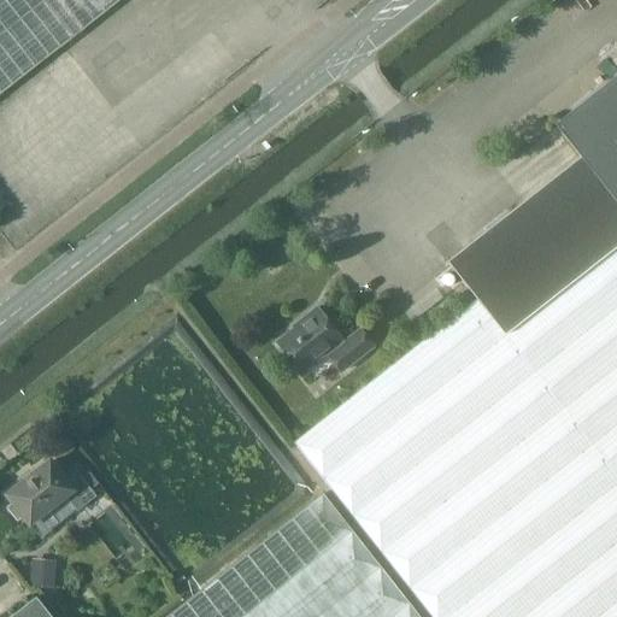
[(0,0),(0,94),(119,0),(0,0)]
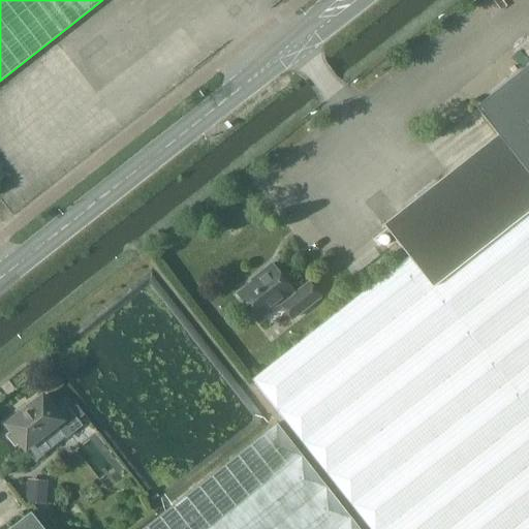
[(382,225),(407,257),(432,288),(528,211),(528,64),(474,107),(496,135),(382,225)]
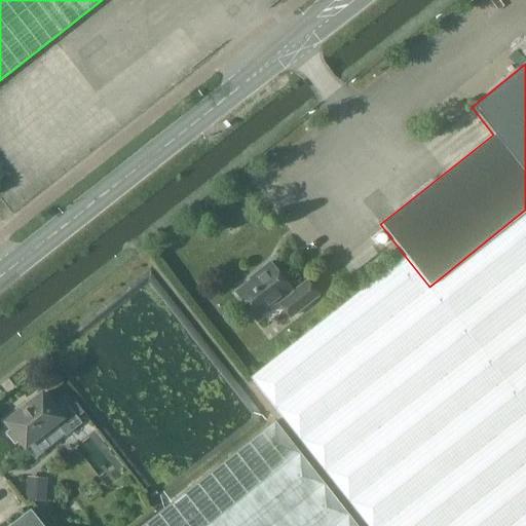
[(525,525),(525,210),(429,287),(405,256),(250,377),(367,525),(525,525)]
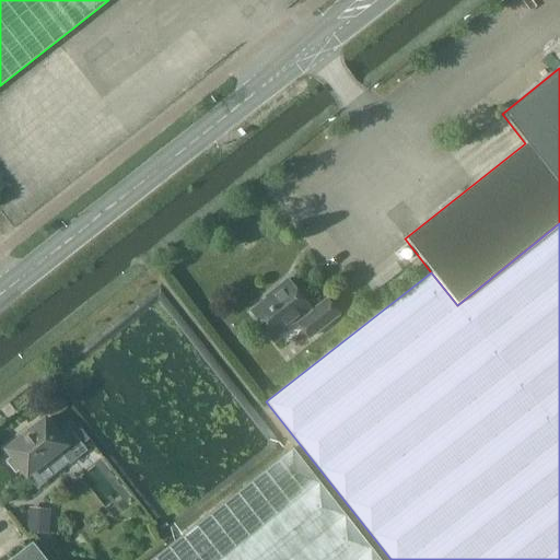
[(251,312),(272,339),(295,321),(308,338),(338,315),(326,300),(311,312),(308,310),(310,310),(287,280),(272,291),(275,293),(251,312)]
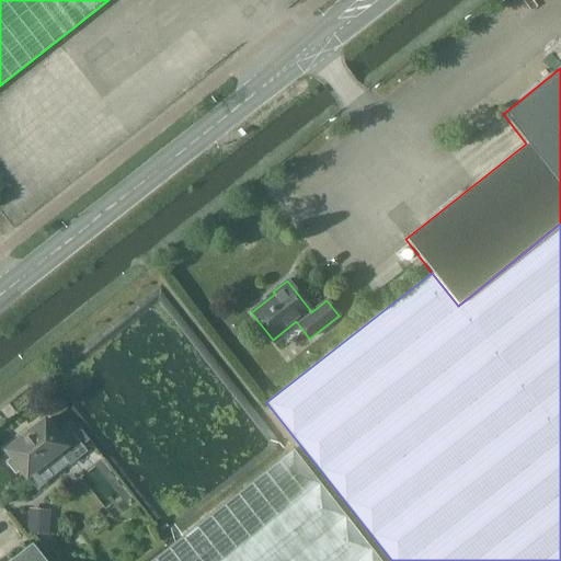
[(26,477),(59,450),(64,447),(75,461),(87,451),(69,431),(58,438),(44,421),(6,450),(11,457),(4,462),(15,476),(21,470),(26,477)]
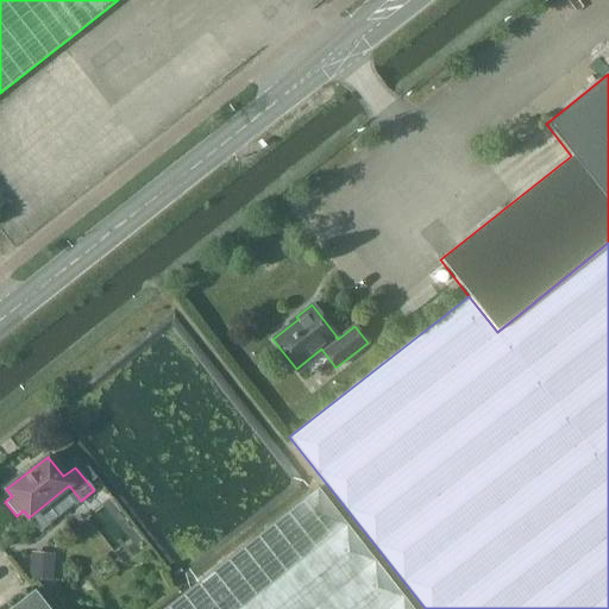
[(413,608),(318,488),(163,608),(413,608)]
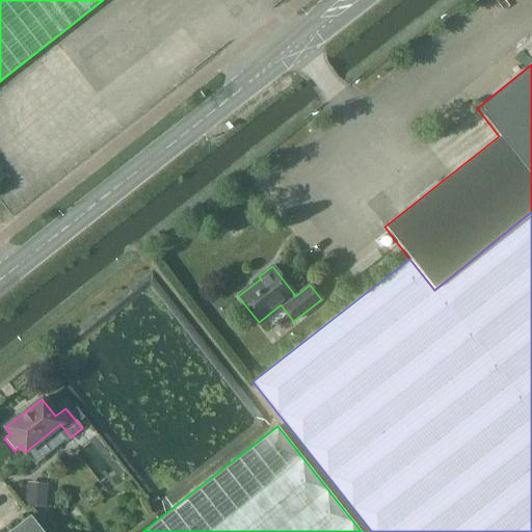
[(24,480),(22,501),(40,503),(42,482),(24,480)]
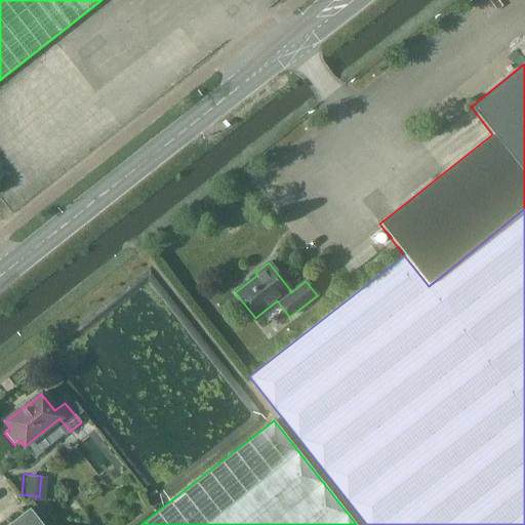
[(42,524),(30,510),(9,524),(42,524)]
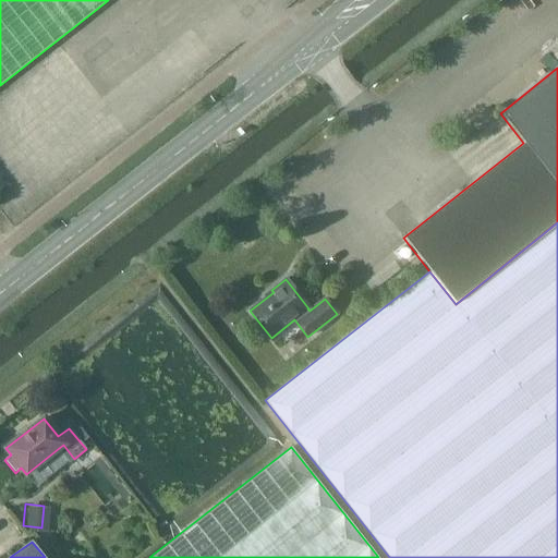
All buildings are outlined.
